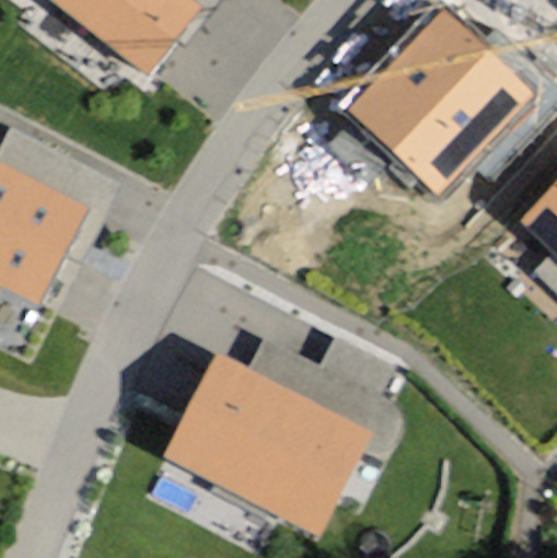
[(196,4),(190,0),(50,0),(143,71),(196,4)]
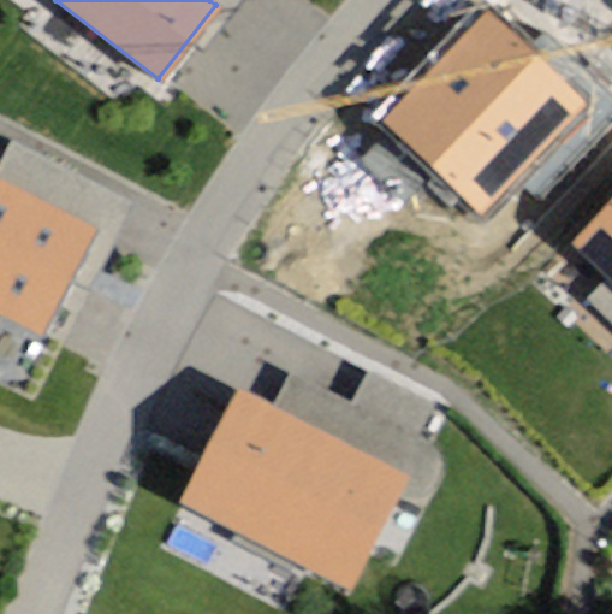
[(575,102),(485,17),(388,118),(477,204),(575,102)]
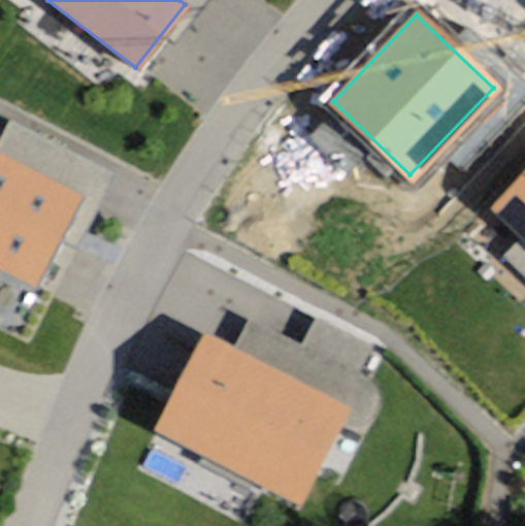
[(81,195),(0,154),(0,269),(35,287),(81,195)]
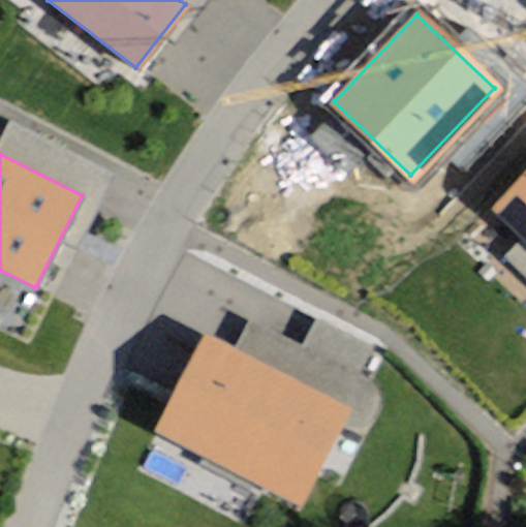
[(525,171),(491,210),(525,242),(525,171)]
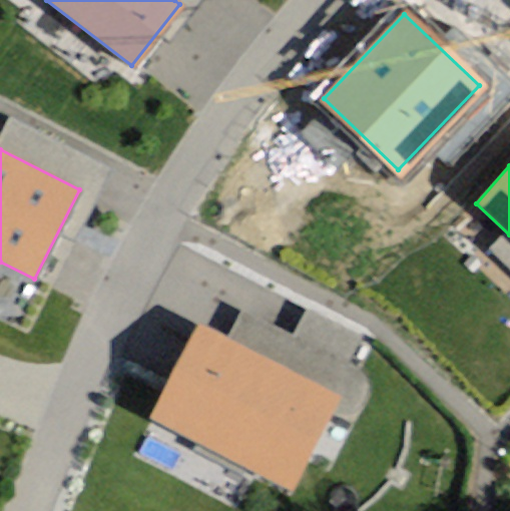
[(339,394),(197,322),(148,417),(290,489),(339,394)]
